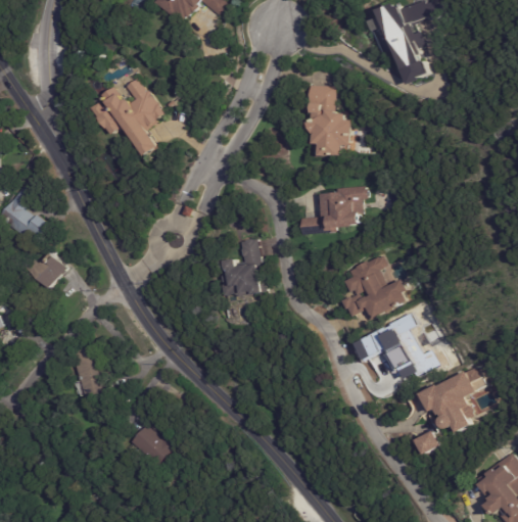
[(222,0),(226,3),(221,8),(222,9),(217,15),(199,2),(197,5),(198,6),(192,13),(191,12),(187,17),(185,16),(182,20),(175,14),(173,16),(155,2),(157,0),(222,0)]
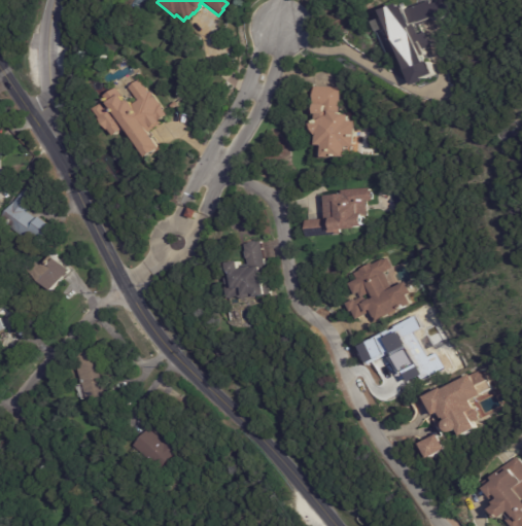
[(404,83),(425,76),(417,49),(422,47),(417,31),(411,33),(408,24),(435,14),(428,0),(423,0),(397,9),(395,3),(378,8),(380,16),(372,20),(375,29),(384,26),(404,83)]
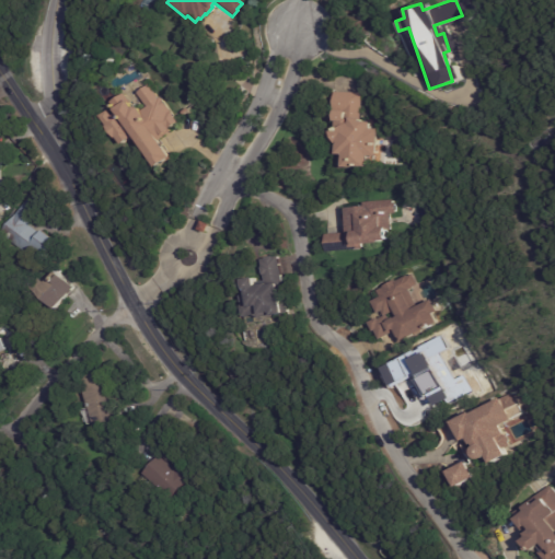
[(146,85),(154,99),(157,96),(175,123),(166,129),(169,131),(157,140),(171,159),(157,169),(128,129),(127,130),(130,135),(128,137),(129,138),(118,146),(113,138),(112,139),(103,126),(104,125),(97,117),(106,111),(110,116),(115,113),(123,123),(110,103),(119,95),(125,102),(127,101),(133,108),(134,107),(138,108),(139,111),(145,107),(135,93),(146,85)]
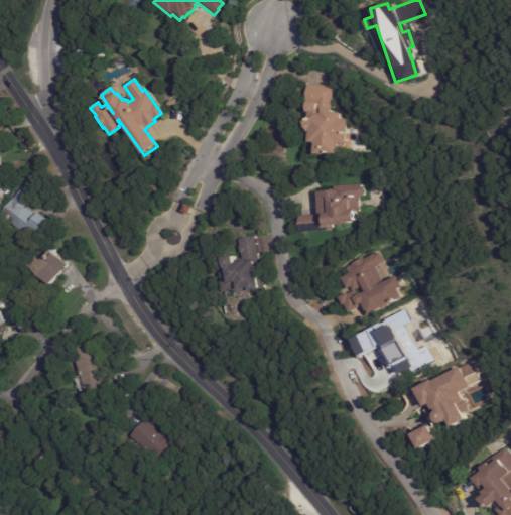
[(303,85),(325,86),(325,109),(328,110),(328,113),(337,113),(336,119),(344,119),(343,144),(336,144),(336,154),(325,154),(325,155),(314,155),(314,152),(308,152),(309,143),(308,143),(308,142),(306,142),(306,133),(308,133),(302,122),(304,121),(304,102),(299,102),(300,89),(302,90),(303,85)]
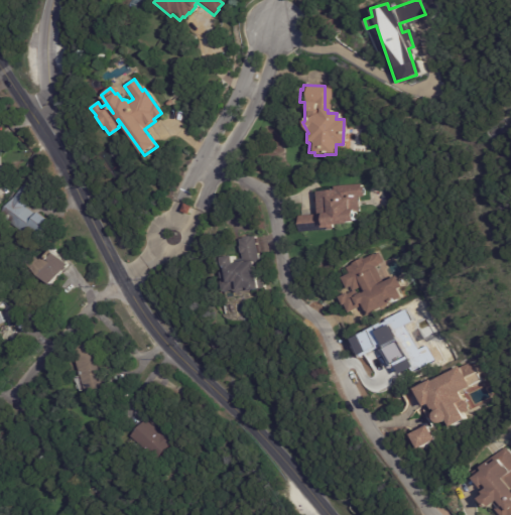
[(39,217),(48,223),(35,242),(0,216),(0,212),(21,182),(33,190),(22,208),(33,216),(35,213),(39,217)]
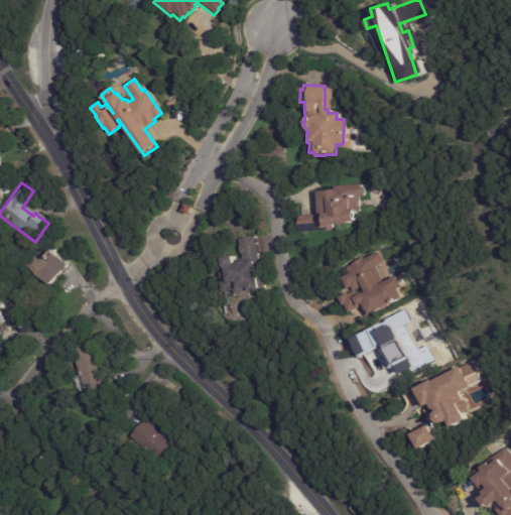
[(356,201),(357,213),(355,213),(356,223),(350,224),(351,226),(331,228),(331,230),(299,233),(297,217),(318,214),(316,192),(333,190),(332,186),(358,184),(358,187),(360,187),(361,197),(355,198),(356,201)]
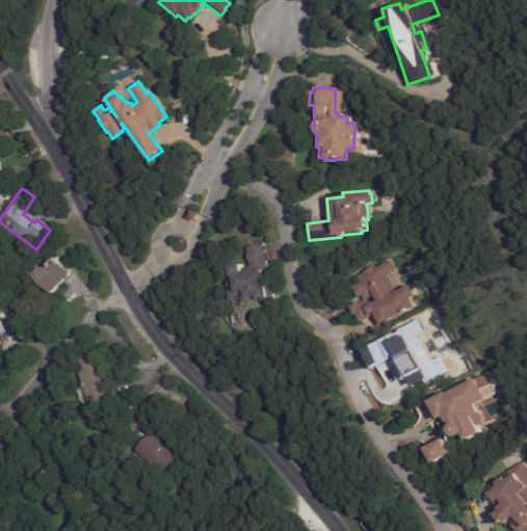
[(188,211),(195,213),(192,221),(185,218),(188,211)]
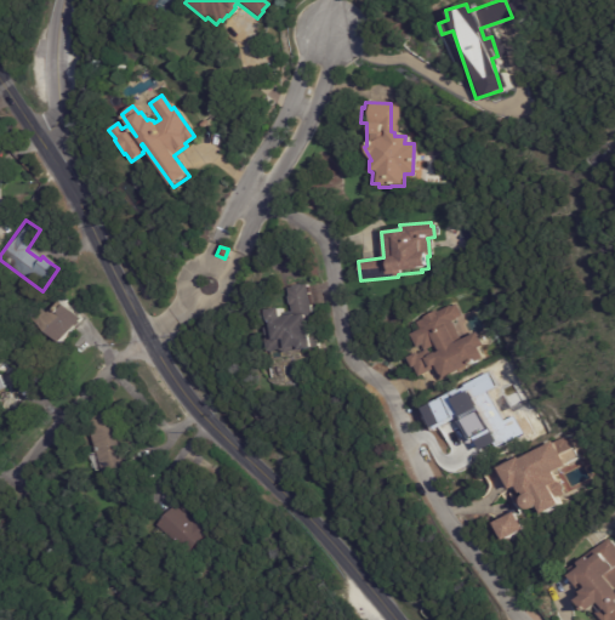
[(300,282),(302,282),(311,317),(306,318),(309,331),(312,331),(315,345),(308,346),(308,345),(302,346),(284,351),(278,347),(266,350),(262,337),(266,336),(265,333),(263,333),(261,323),(271,320),(267,306),(280,303),(282,313),(291,311),(289,302),(288,302),(286,294),(288,294),(285,285),(290,284),(290,283),(299,282),(299,283),(300,282)]
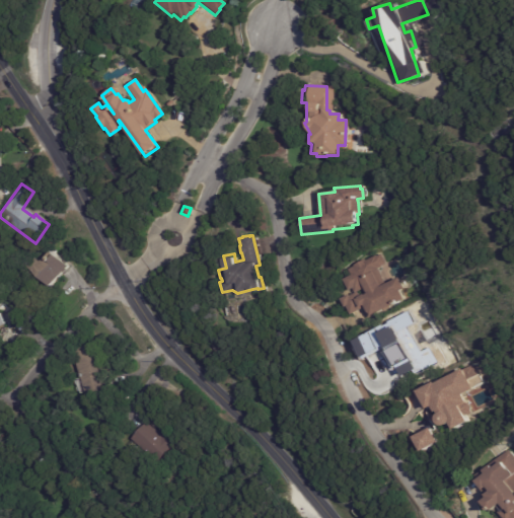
[(64,262),(68,266),(67,268),(68,269),(65,273),(64,272),(51,286),(27,266),(37,256),(41,261),(51,250),(64,262)]
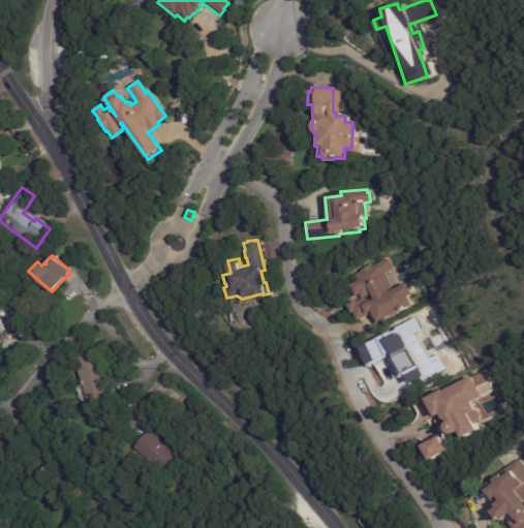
[(395,285),(404,281),(409,292),(406,294),(410,303),(374,322),(369,312),(356,318),(351,310),(350,310),(346,302),(355,298),(356,299),(360,297),(358,291),(355,293),(348,282),(356,278),(352,273),(358,270),(357,269),(368,262),(369,264),(378,258),(378,259),(383,257),(389,268),(384,270),(381,272),(390,288),(395,285)]
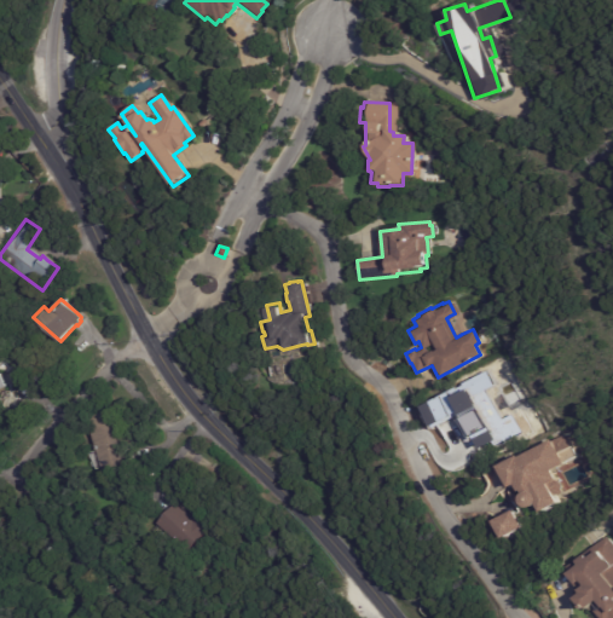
[(120,420),(127,442),(121,444),(127,462),(102,471),(84,416),(113,406),(116,419),(120,419),(120,420)]
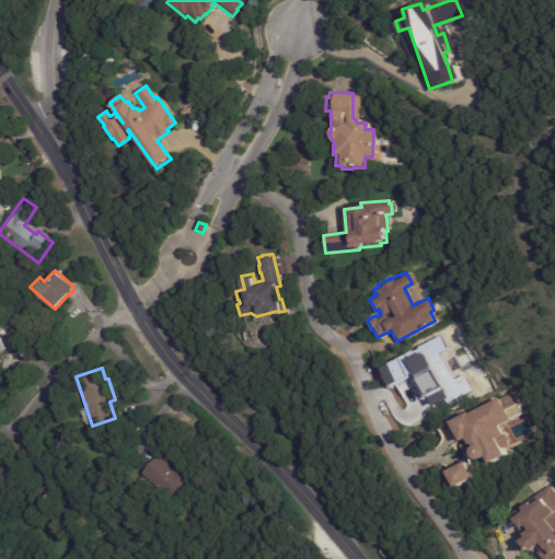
[(512,403),(512,404),(503,409),(509,419),(498,424),(507,441),(506,444),(504,446),(504,447),(503,449),(505,454),(490,462),(489,462),(488,462),(488,461),(486,461),(485,459),(485,458),(485,456),(482,457),(476,456),(475,455),(465,438),(462,440),(461,439),(459,440),(450,423),(452,422),(451,420),(469,410),(469,412),(503,394),(504,396),(507,394),(512,403)]
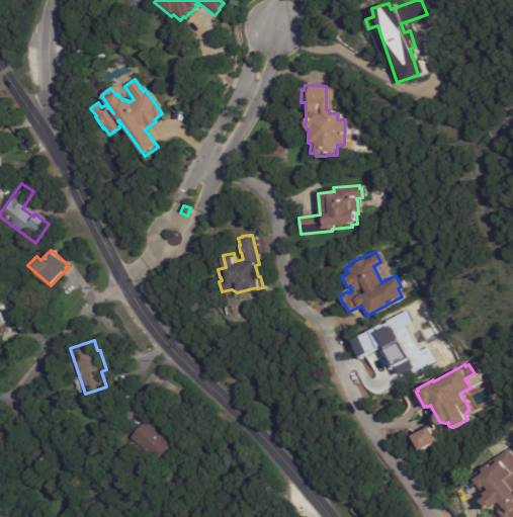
[(124,437),(141,420),(151,428),(156,432),(158,430),(170,441),(152,461),(124,437)]
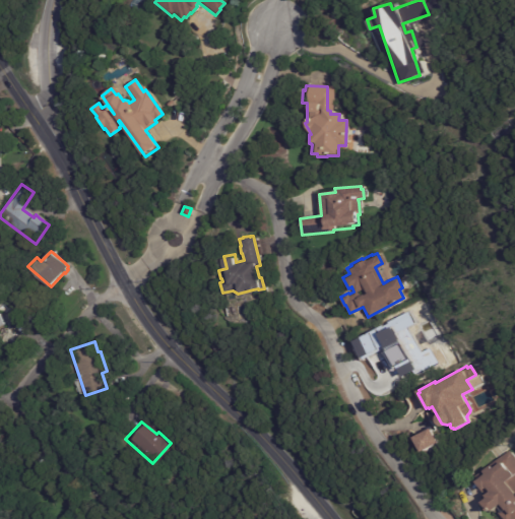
[(413,436),(431,426),(439,441),(423,450),(421,447),(419,448),(416,447),(416,445),(417,443),(413,436)]
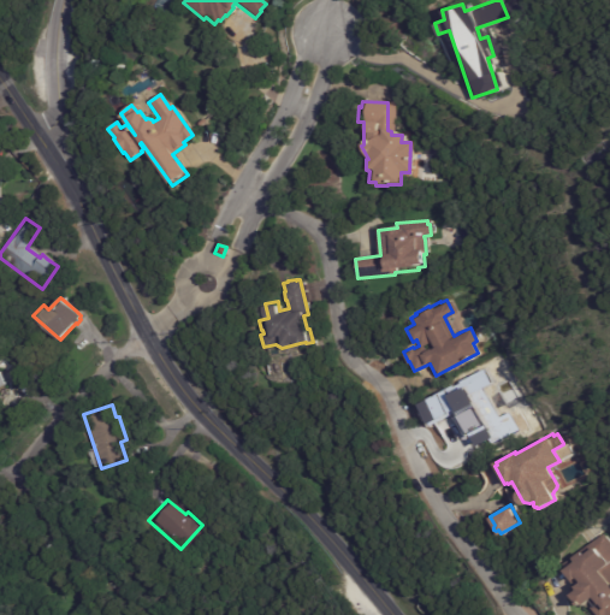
[(609,554),(609,557),(605,562),(609,567),(609,614),(594,614),(588,608),(592,604),(590,602),(582,607),(569,590),(572,586),(576,592),(579,590),(576,586),(582,581),(579,577),(574,580),(560,563),(594,536),(609,554)]
